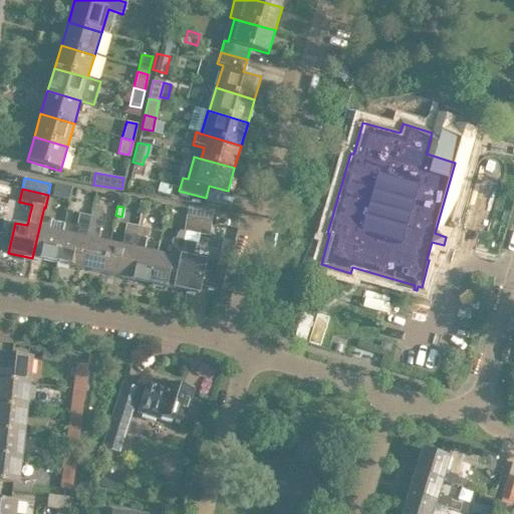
[(186,219),(212,223),(214,212),(188,208),(186,219)]
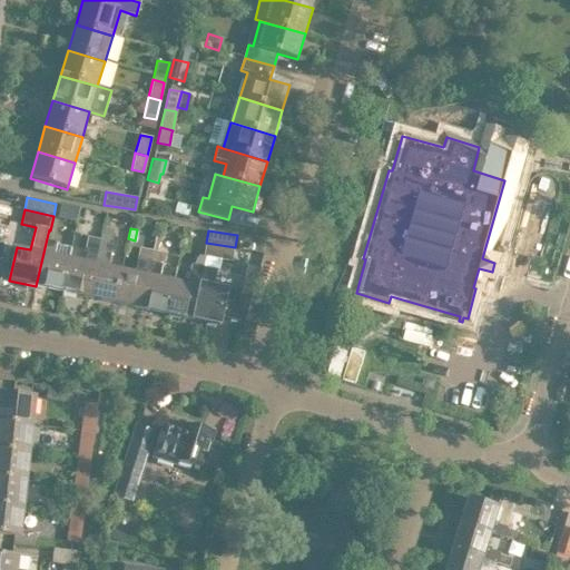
[(101,233),(100,237),(95,264),(88,297),(114,303),(121,269),(108,266),(111,253),(114,254),(117,236),(110,235),(101,233)]
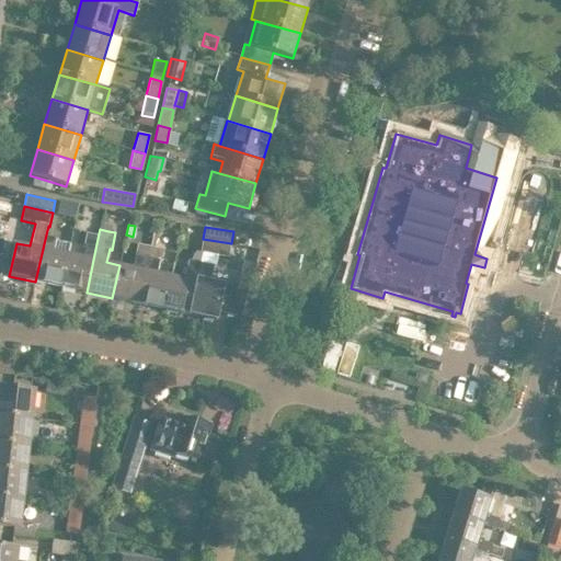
[(87,231),(81,256),(68,254),(61,287),(87,293),(93,260),(99,233),(87,231)]
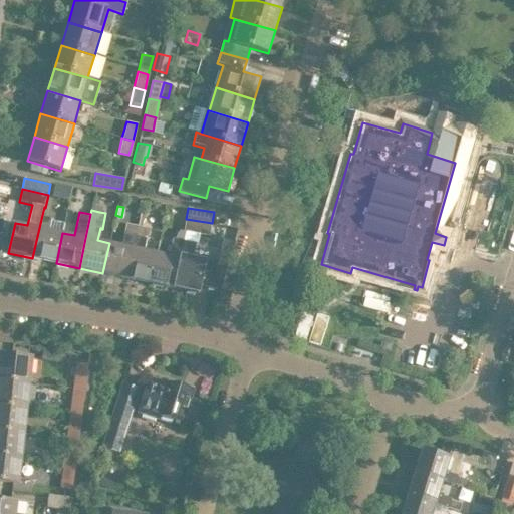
[(42,215),(39,228),(32,258),(56,263),(62,233),(65,220),(52,217),(42,215)]
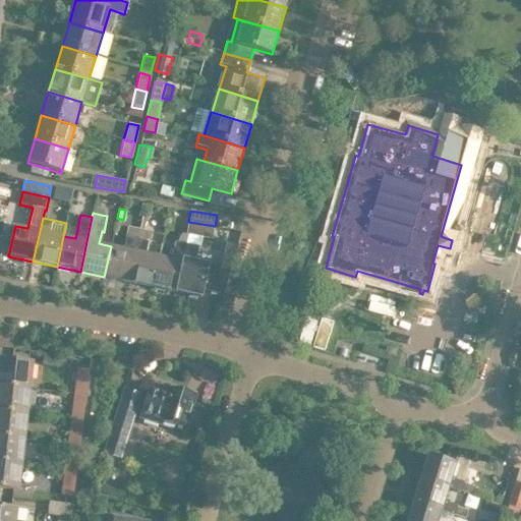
[(215,226),(188,222),(186,234),(213,239),(215,226)]
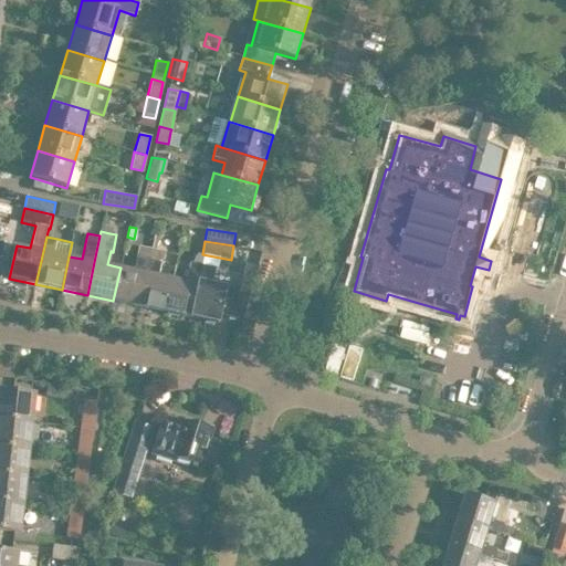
[(139,306),(152,248),(139,244),(134,270),(121,268),(113,301),(139,306)]
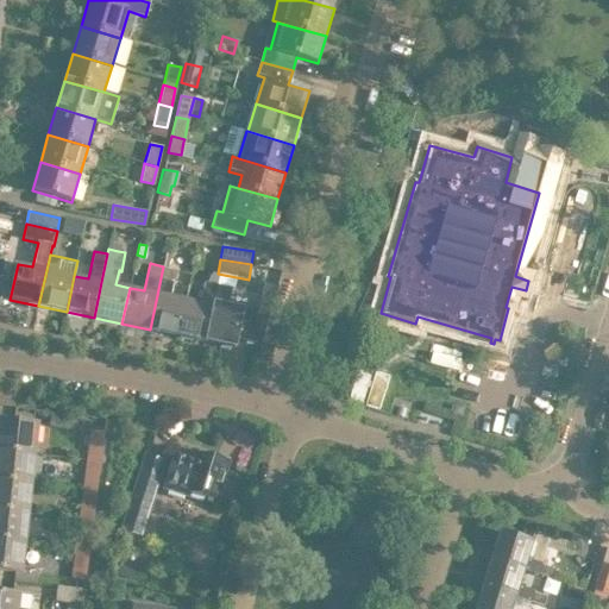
[(176,269),(163,267),(150,330),(177,336),(184,300),(171,296),(176,269)]
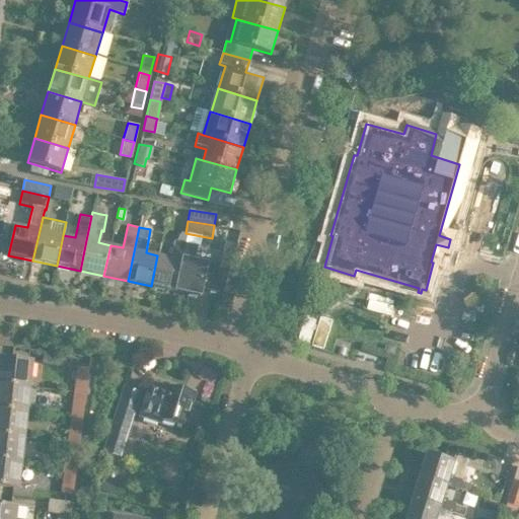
[(174,240),(170,258),(157,255),(151,286),(174,291),(181,261),(186,243),(186,241),(174,240)]
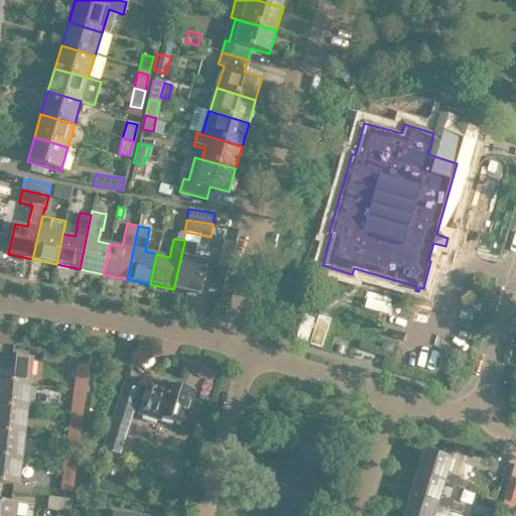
[(180,259),(173,289),(198,294),(199,286),(215,290),(220,264),(191,258),(195,244),(184,242),(180,259)]
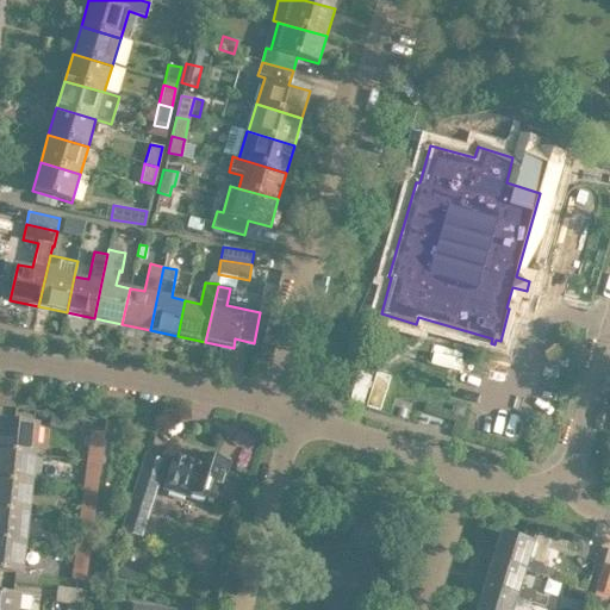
[(453,412),(461,415),(464,408),(455,404),(453,412)]
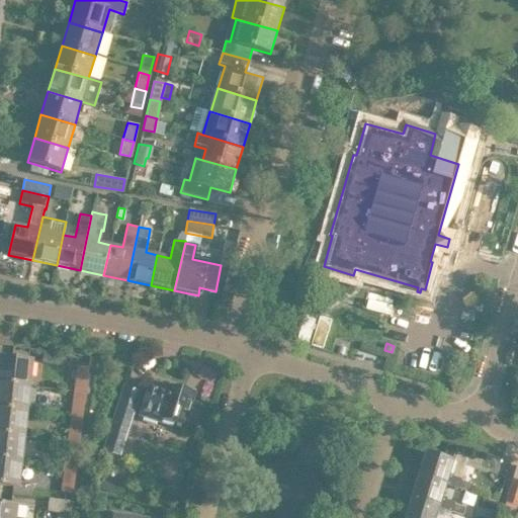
[(0,356),(0,382),(29,386),(32,360),(0,356)]
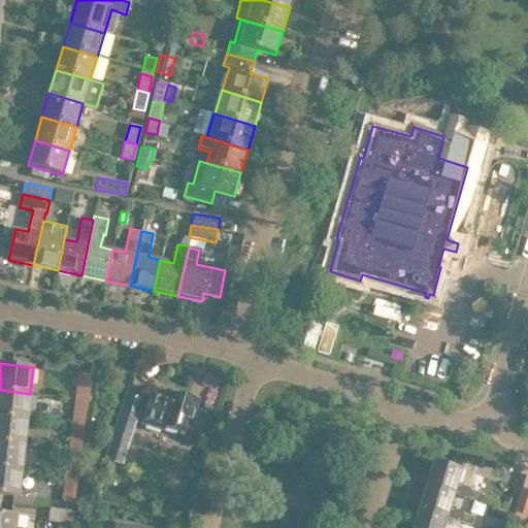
[(79,372),(78,389),(89,391),(91,373),(79,372)]
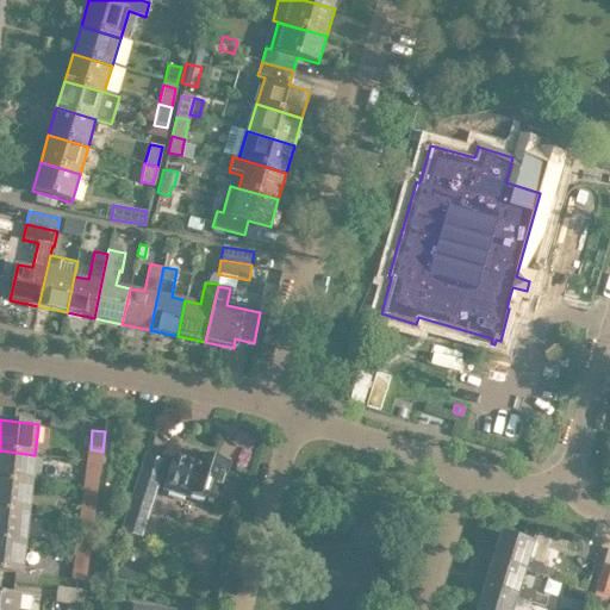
[(187,496),(188,491),(215,499),(226,462),(215,458),(216,455),(203,452),(203,454),(199,453),(198,456),(192,454),(192,452),(180,448),(179,450),(175,449),(163,489),(187,496)]
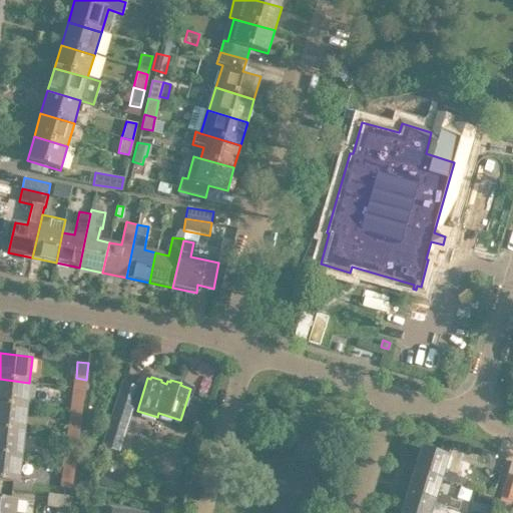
[(0,379),(0,404),(26,407),(29,383),(0,379)]
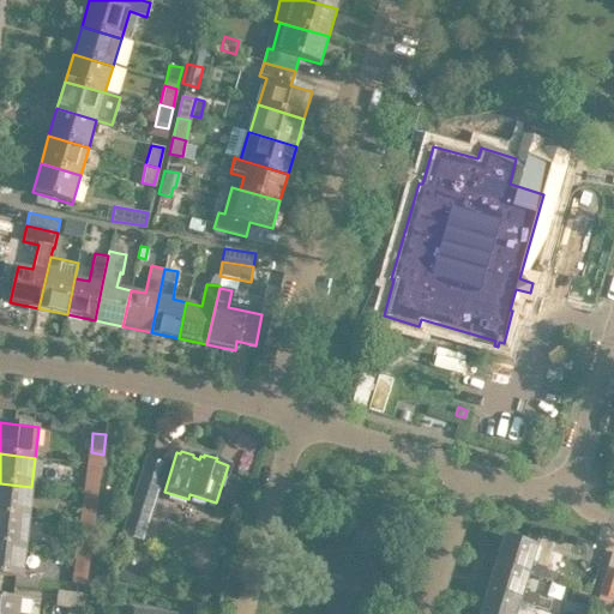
[(164,462),(145,456),(121,533),(140,539),(164,462)]
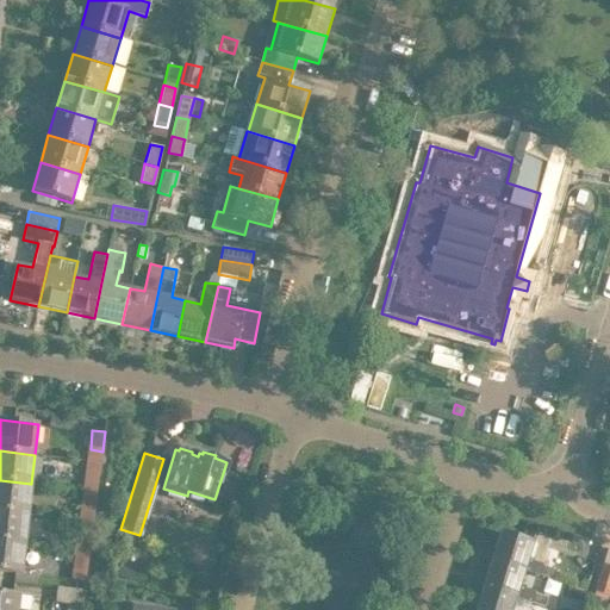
[(89,460),(87,479),(100,480),(101,461),(89,460)]
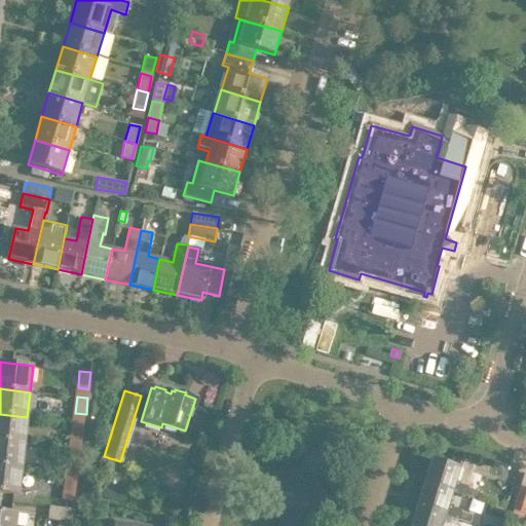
[(0,414),(0,440),(25,443),(25,441),(31,441),(32,430),(26,429),(27,417),(0,414)]
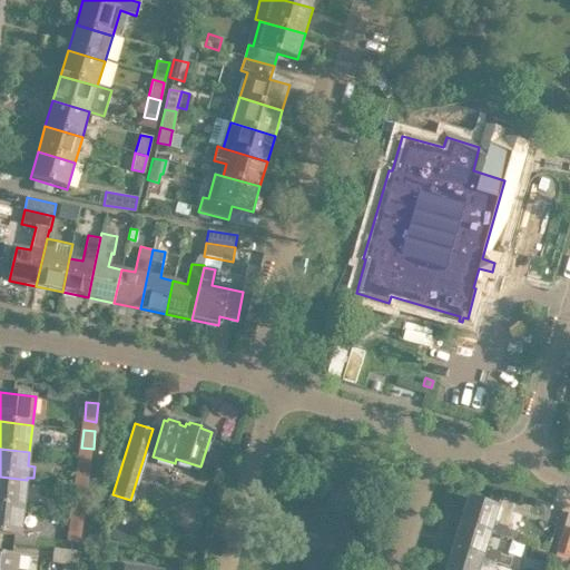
[(80,458),(78,475),(90,477),(92,459),(80,458)]
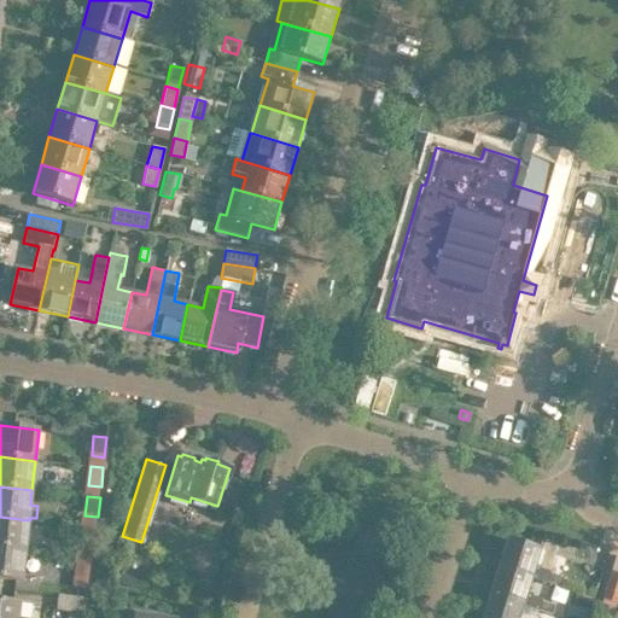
[(0,517),(0,546),(25,549),(29,520),(0,517)]
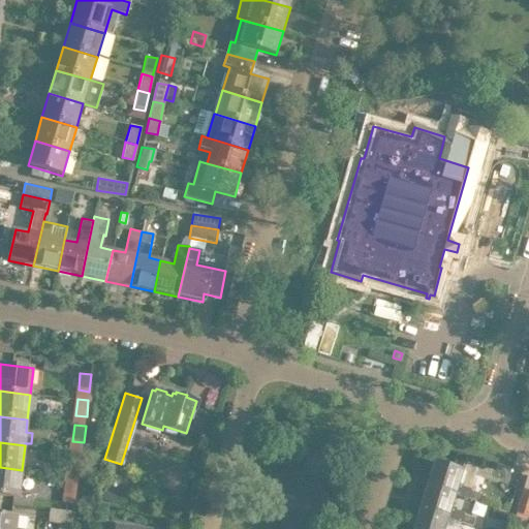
[(71,450),(69,467),(81,468),(83,452),(71,450)]
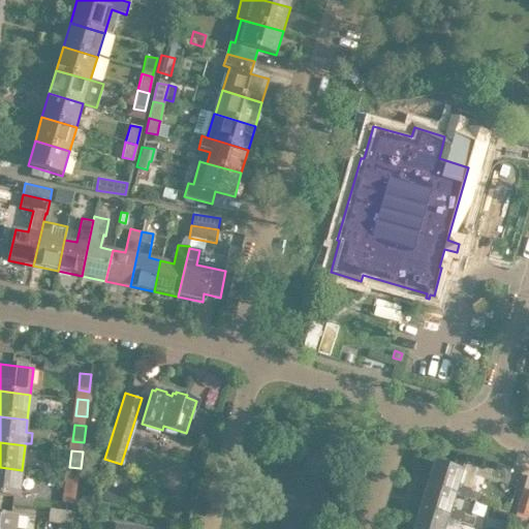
[(457,452),(452,467),(461,469),(465,454),(457,452)]
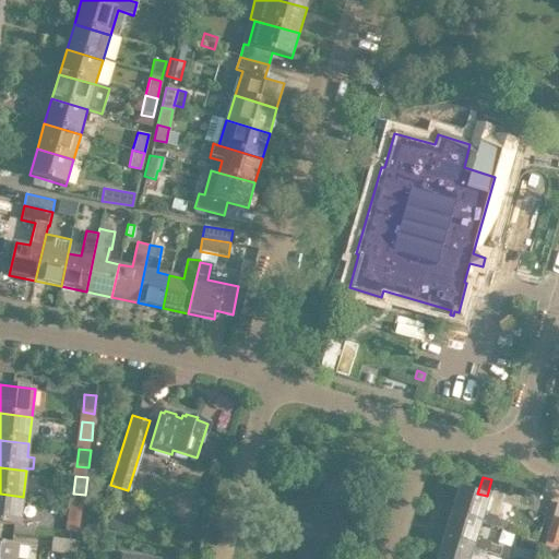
[(452,513),(480,522),(506,531),(509,522),(497,519),(497,516),(484,512),(489,497),(487,496),(477,494),(460,487),(452,513)]
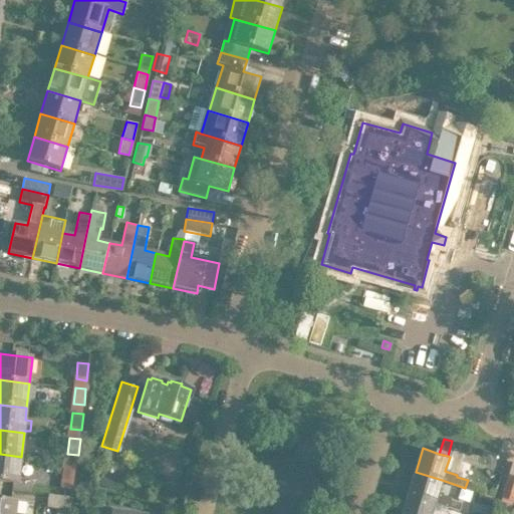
[(21,457),(0,454),(0,480),(18,483),(19,479),(24,480),(25,470),(20,469),(21,457)]
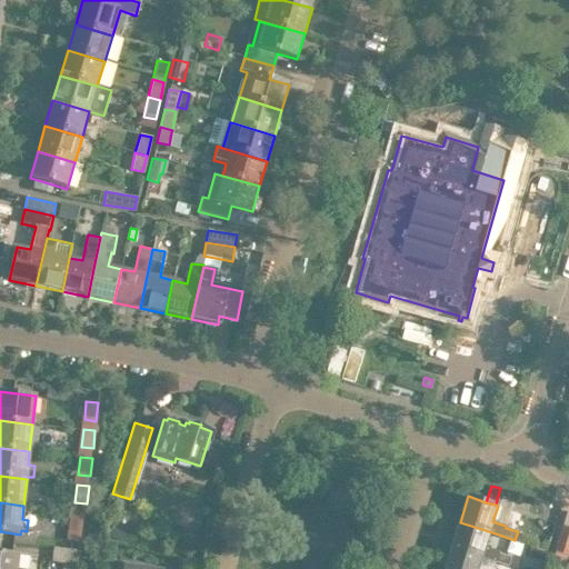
[(72,530),(83,531),(86,512),(73,511),(72,530)]
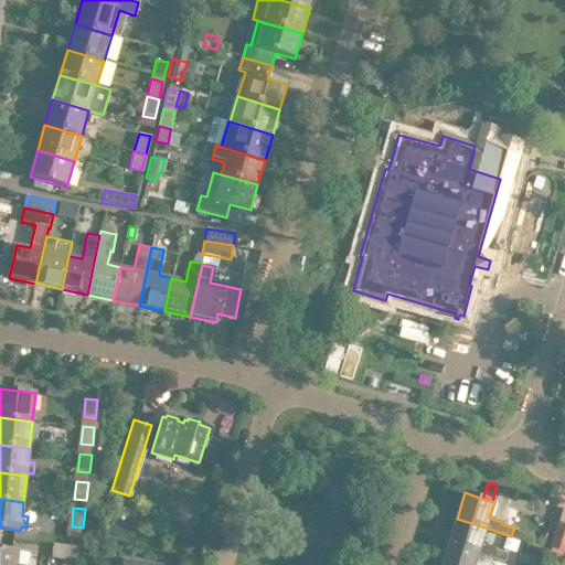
[(115,516),(107,515),(103,530),(137,540),(140,525),(127,522),(126,528),(113,524),(115,516)]
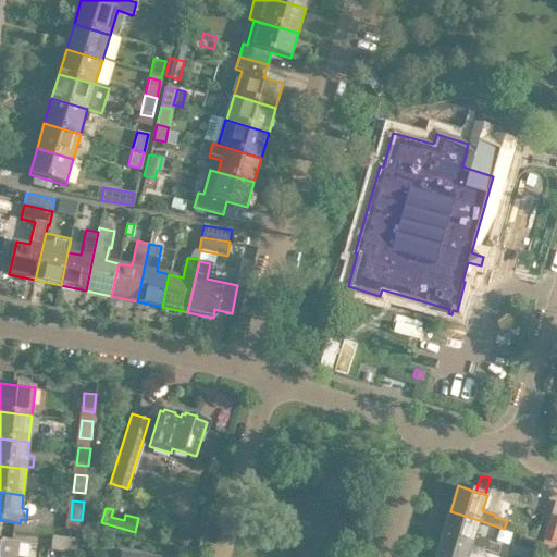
[(489,539),(474,535),(479,520),(450,511),(442,536),(482,549),(496,554),(499,545),(487,541),(489,539)]
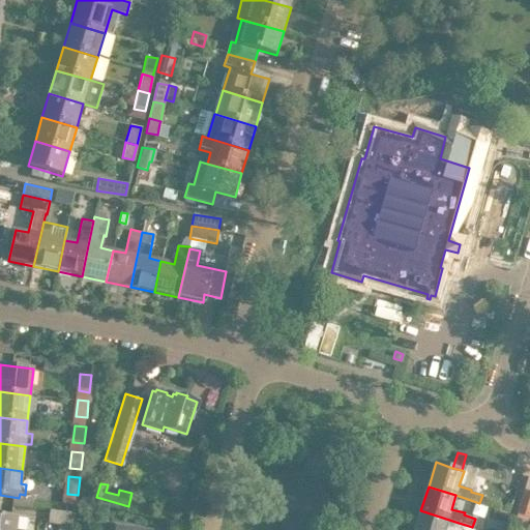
[(529,491),(522,489),(516,513),(529,518),(529,517),(529,491)]
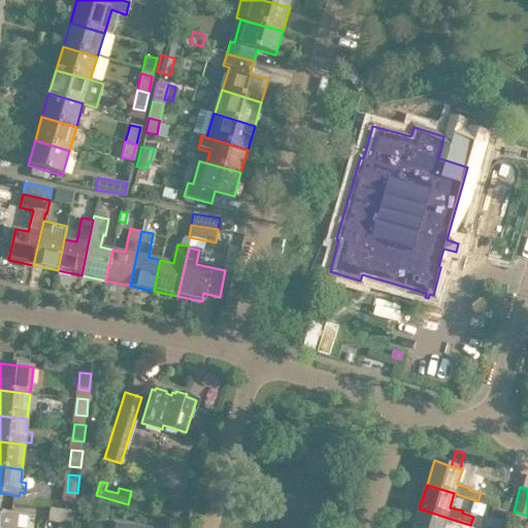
[(454,527),(457,521),(419,508),(413,527),(454,527)]
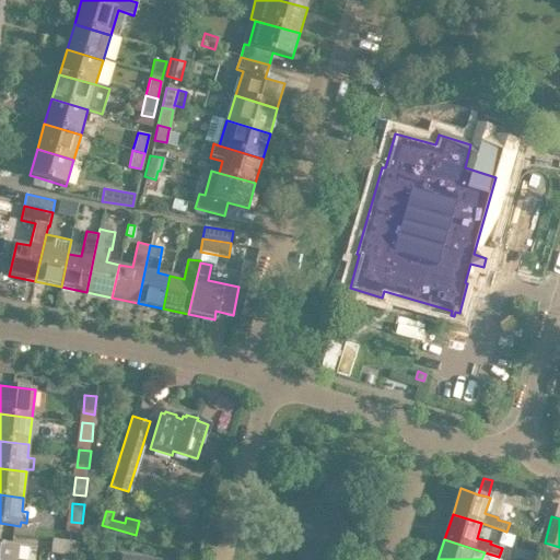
[(0,544),(0,559),(22,559),(16,559),(19,546),(0,544)]
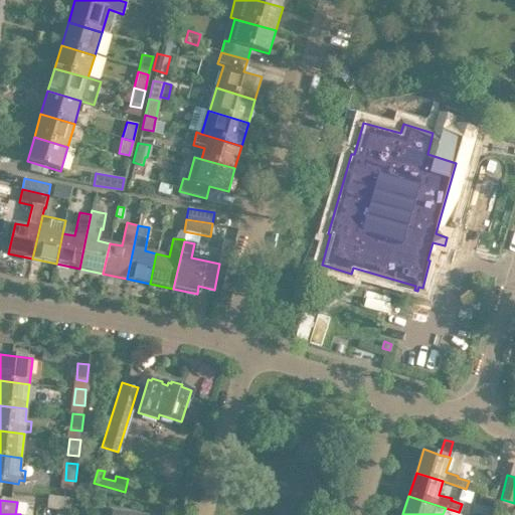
[(58,505),(56,514),(67,514),(69,507),(58,505)]
